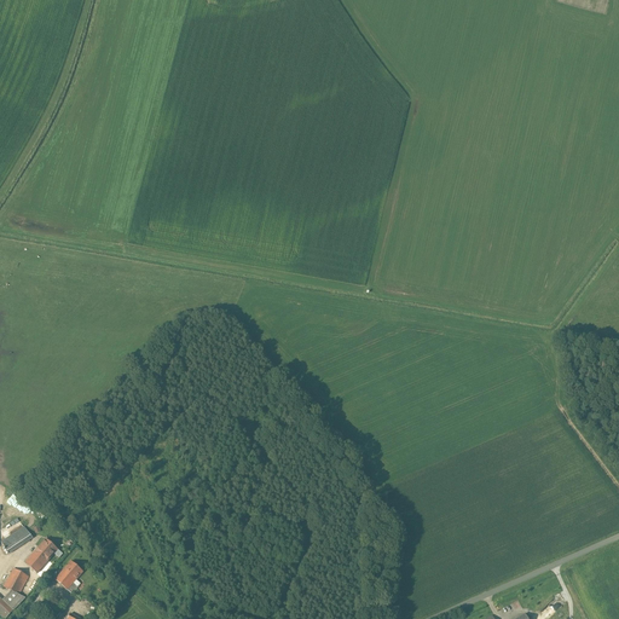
[(24,503),(16,496),(11,502),(27,514),(32,509),(24,503)]
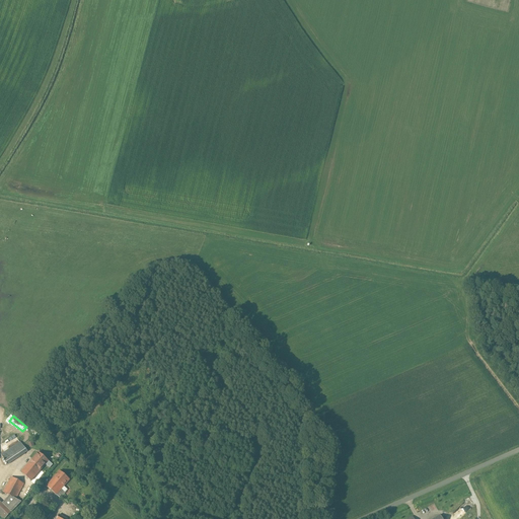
[(20,442),(1,454),(8,464),(27,451),(23,446),(20,442)]
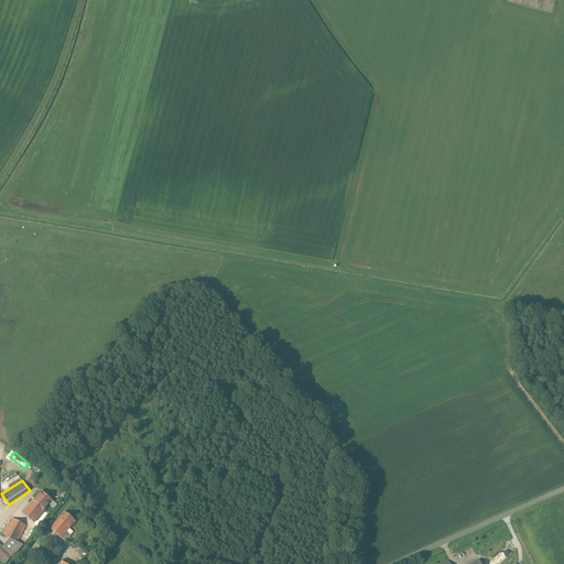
[(42,491),(34,499),(45,509),(50,505),(53,501),(42,491)]
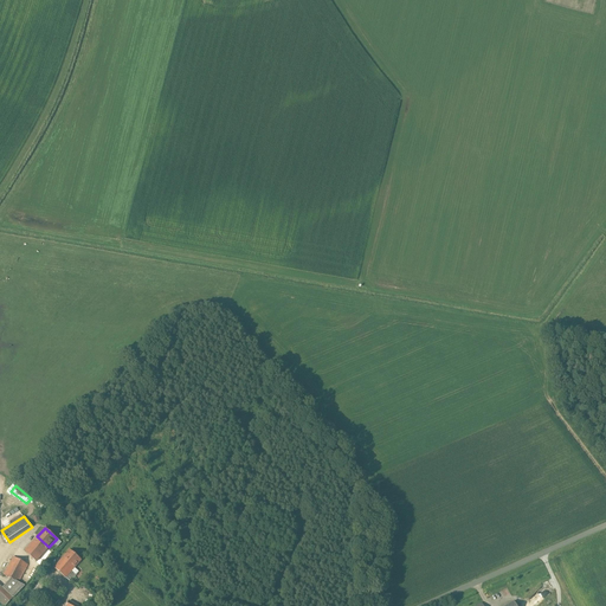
[(49,547),(37,536),(32,542),(44,553),(49,547)]
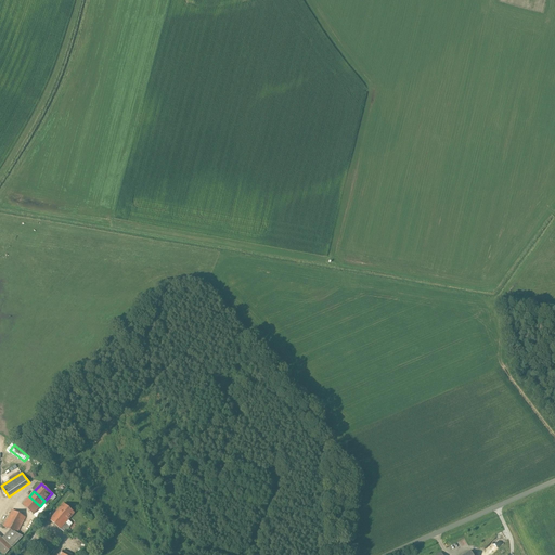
[(29,497),(22,505),(33,514),(40,506),(29,497)]
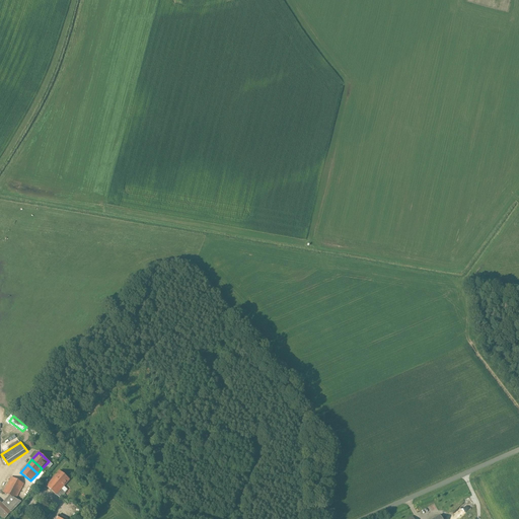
[(60,470),(51,480),(61,490),(61,489),(70,479),(60,470)]
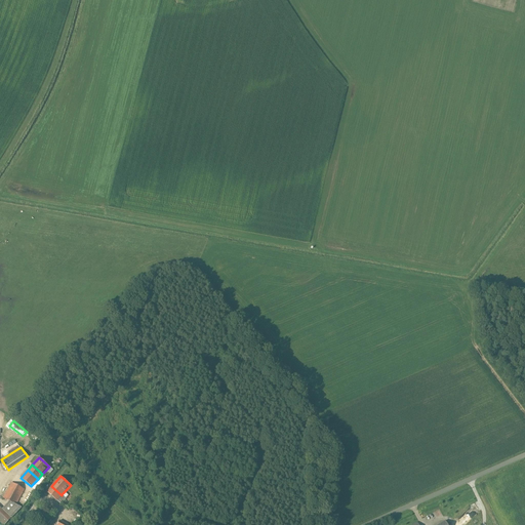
[(11,482),(3,497),(9,501),(15,505),(16,505),(25,489),(11,482)]
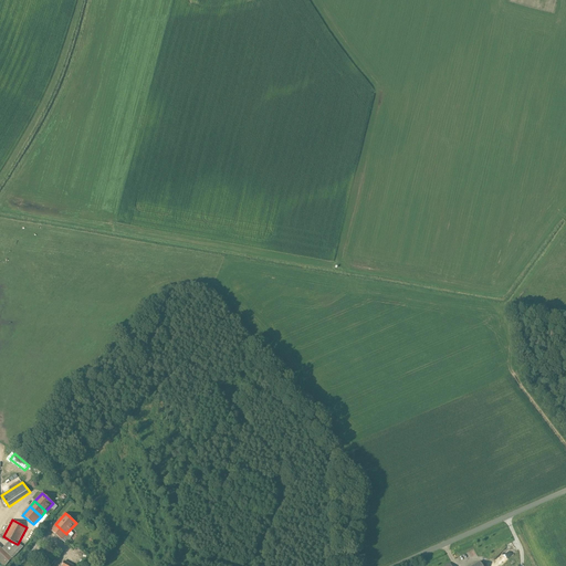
[(66,534),(55,524),(51,530),(62,540),(66,534)]
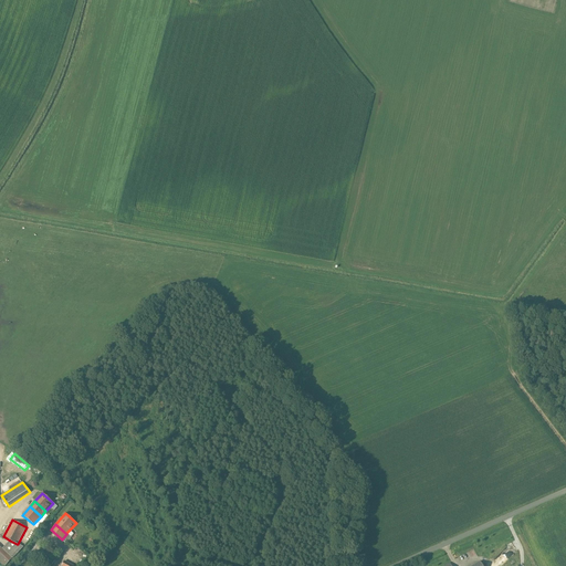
[(66,534),(62,540),(65,543),(71,537),(66,533),(66,534)]
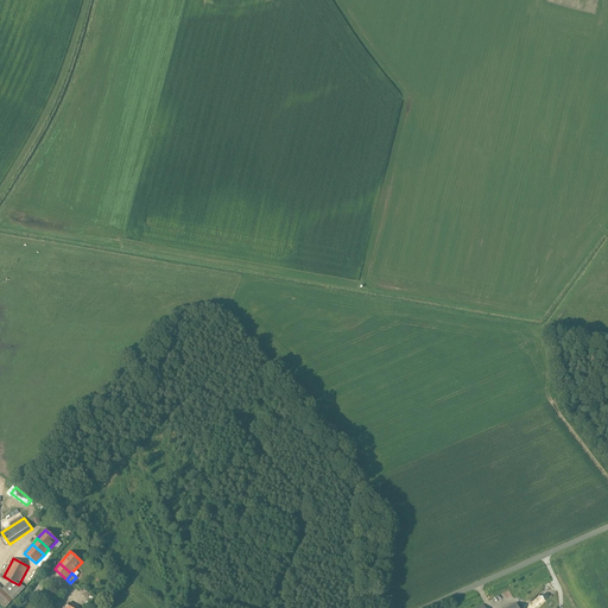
[(538,572),(521,582),(526,588),(542,578),(538,572)]
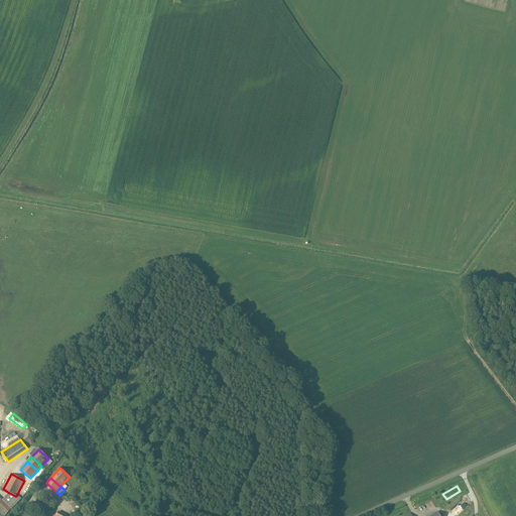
[(2,500),(0,497),(0,511),(4,515),(11,509),(20,499),(20,498),(16,496),(15,496),(9,493),(2,500)]
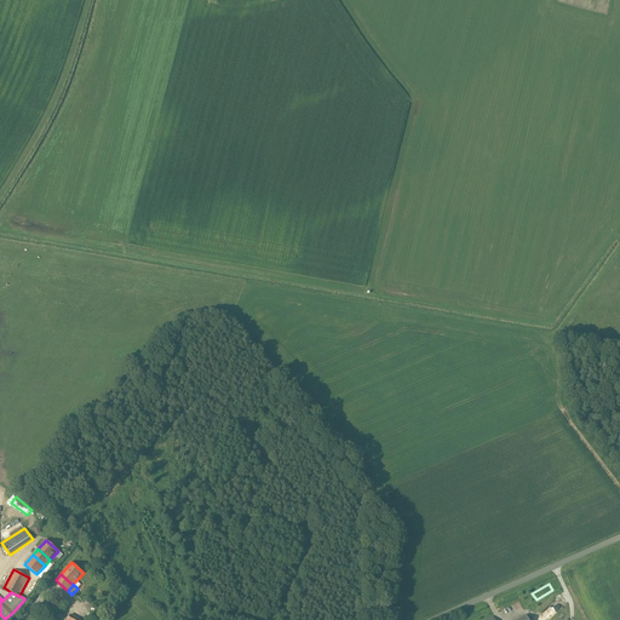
[(55,619),(59,614),(44,603),(39,609),(53,619),(55,619)]
